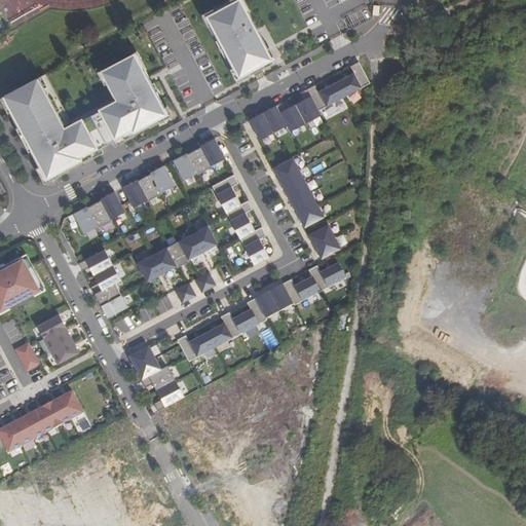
[(228,0),(201,14),(237,82),(277,61),(245,0),(228,0)]
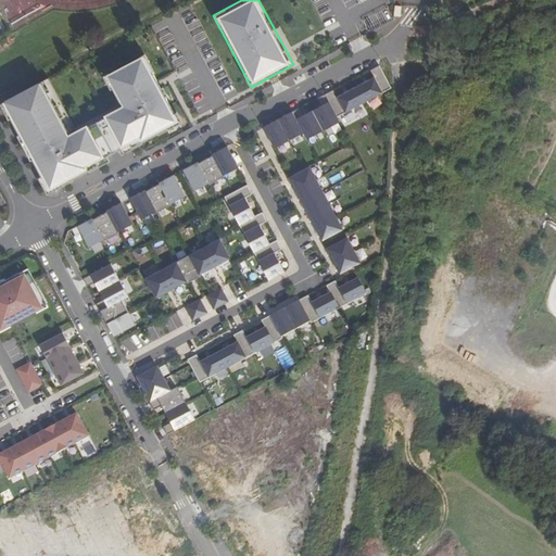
[(0,106),(46,191),(179,119),(142,52),(103,73),(121,104),(76,129),(47,77),(0,102),(0,106)]
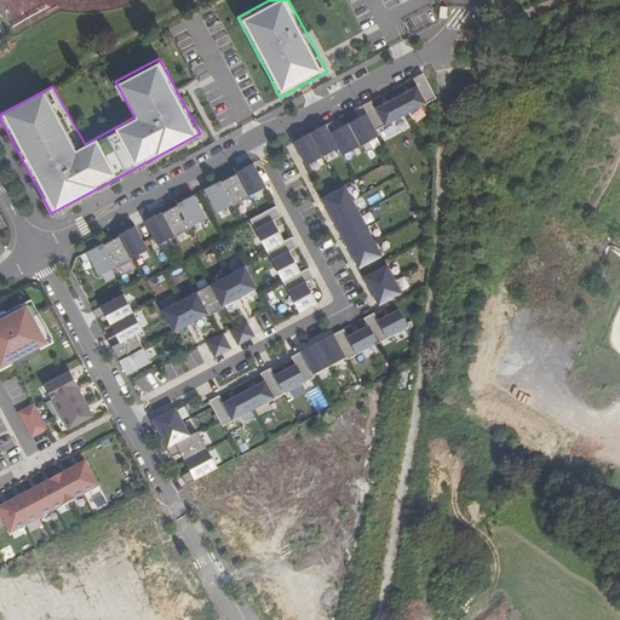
[(436,99),(423,75),(413,80),(413,81),(372,103),(372,102),(354,112),(355,113),(336,124),(334,122),(293,144),(305,166),(367,135),(369,141),(378,136),(374,131),(436,99)]
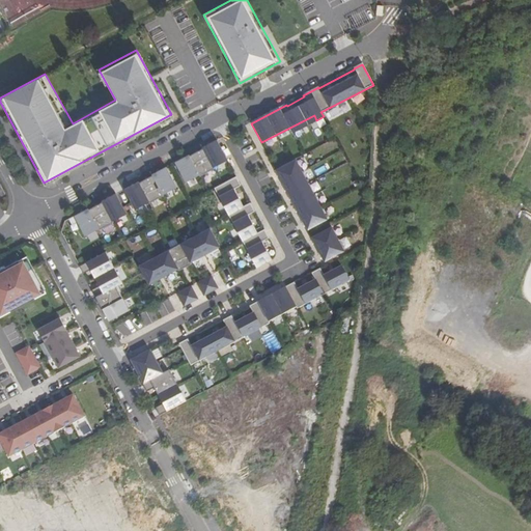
[(189,156),(175,164),(186,183),(199,175),(199,176),(214,169),(214,168),(227,161),(217,141),(202,149),(202,150),(190,157),(189,156)]
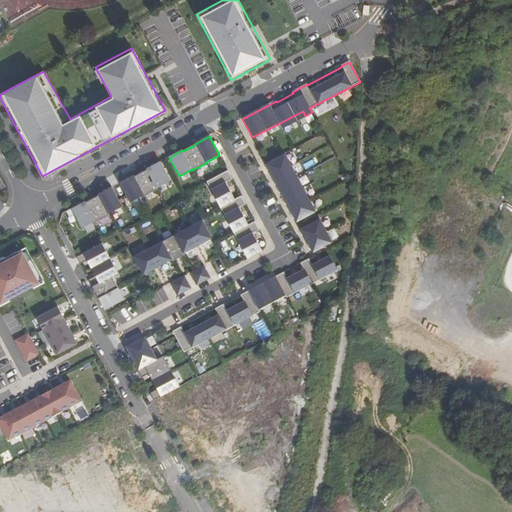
[(284,154),(265,164),(296,222),(315,211),(284,154)]
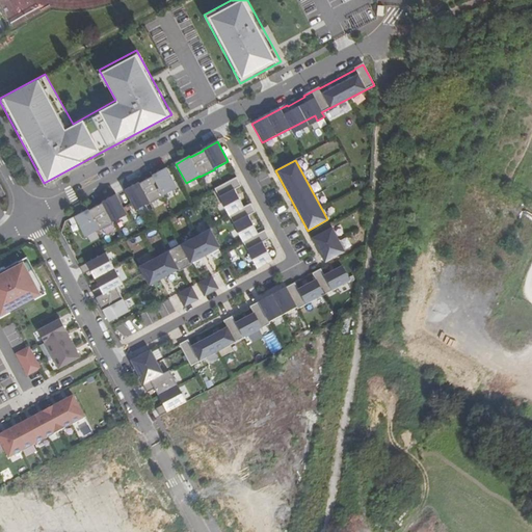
[(139,183),(125,190),(135,210),(149,203),(150,204),(164,196),(163,195),(177,188),(166,168),(152,177),(153,178),(139,184),(139,183)]
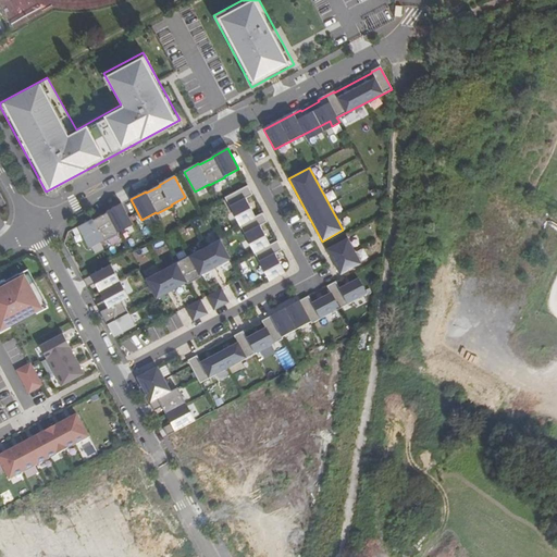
[(269,281),(285,272),(274,254),(282,249),(276,240),(270,245),(260,225),(267,222),(262,213),(255,217),(246,198),(252,195),(247,185),(224,197),(269,281)]
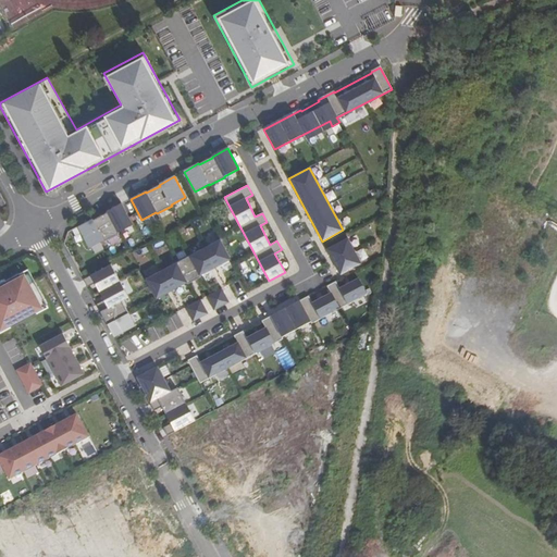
[(93,220),(77,227),(88,248),(102,240),(103,242),(119,234),(119,232),(133,224),(122,205),(107,212),(107,213),(94,221),(93,220)]
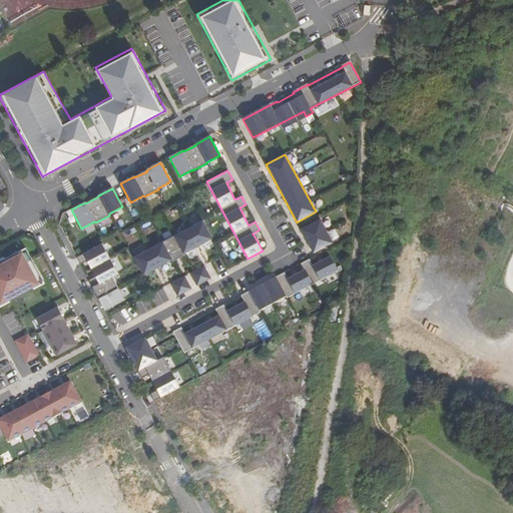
[(320,218),(300,229),(313,253),(333,243),(320,218)]
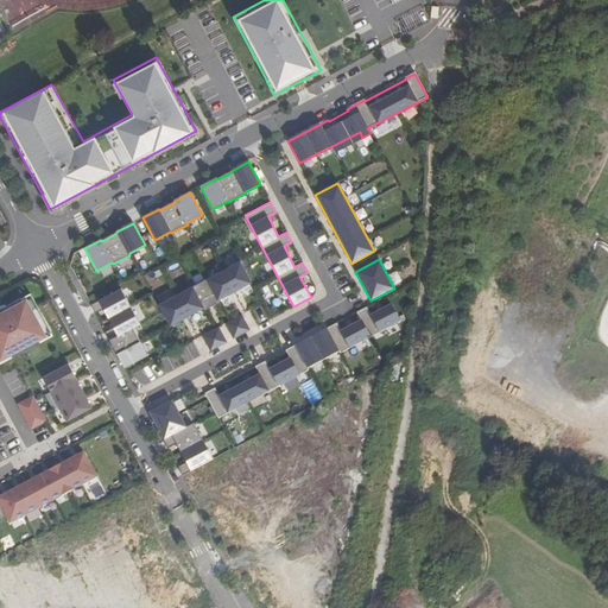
[(159,304),(170,325),(252,283),(240,261),(159,304)]
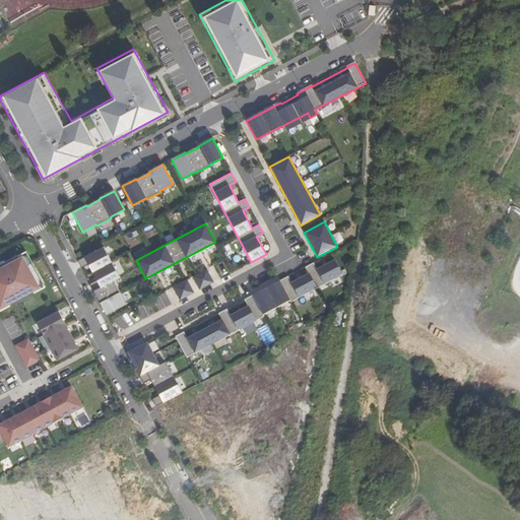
[(90,283),(107,315),(126,305),(114,280),(120,277),(104,247),(78,260),(82,268),(88,264),(98,280),(90,283)]
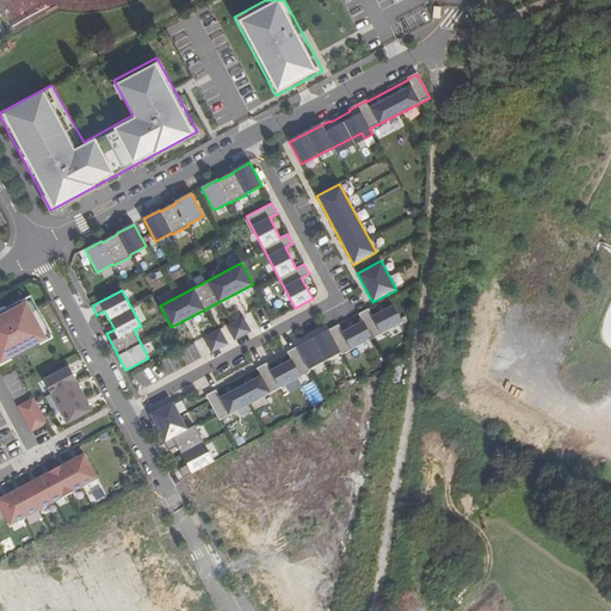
[(0,360),(10,357),(12,359),(41,345),(38,341),(51,334),(32,298),(23,303),(20,300),(0,310),(0,360)]
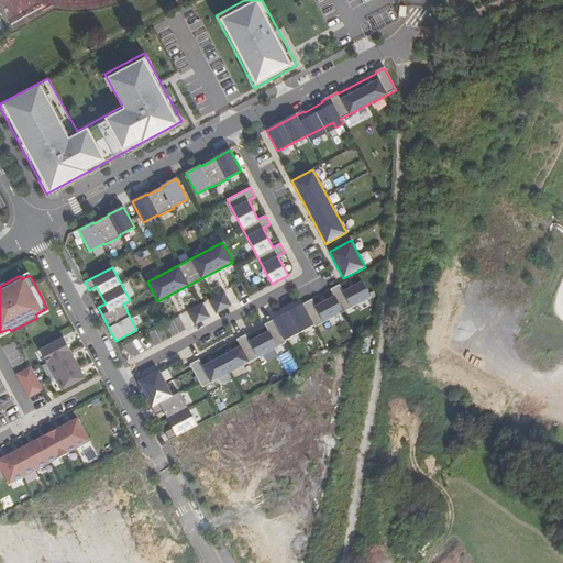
[(198,360),(189,365),(201,388),(286,343),(285,342),(313,327),(315,328),(371,298),(362,282),(342,291),(339,285),(330,290),(333,297),(315,307),(311,299),(264,324),(267,332),(249,342),(245,334),(235,340),(240,348),(202,367),(198,360)]
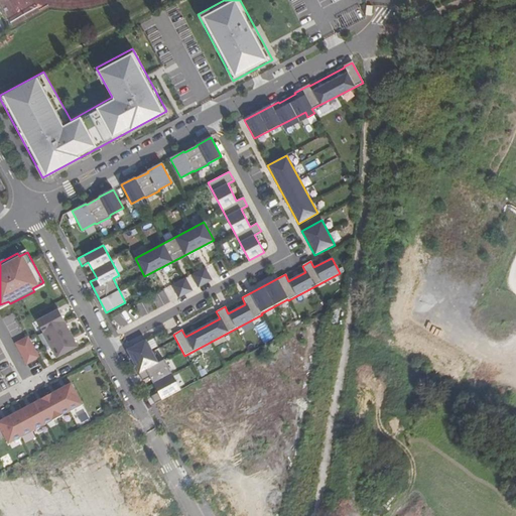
[(198,287),(212,280),(205,267),(190,275),(198,287)]
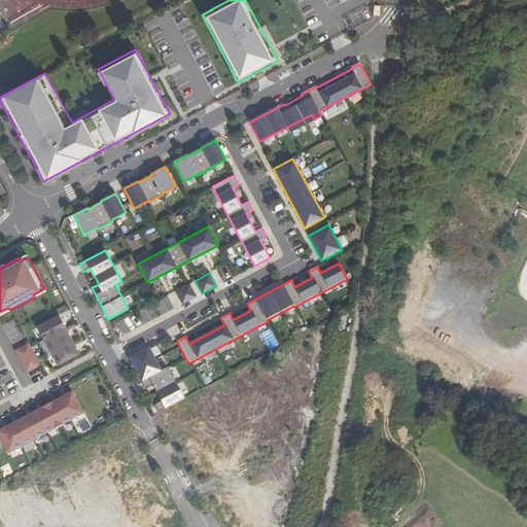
[(182,304),(197,296),(189,283),(175,291),(182,304)]
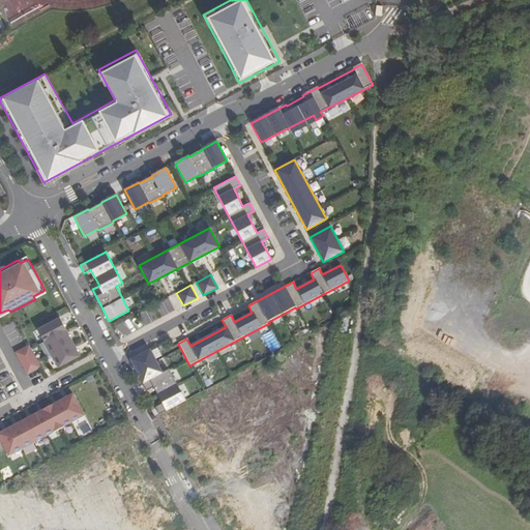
[(33,296),(35,299),(46,293),(45,290),(33,296)]
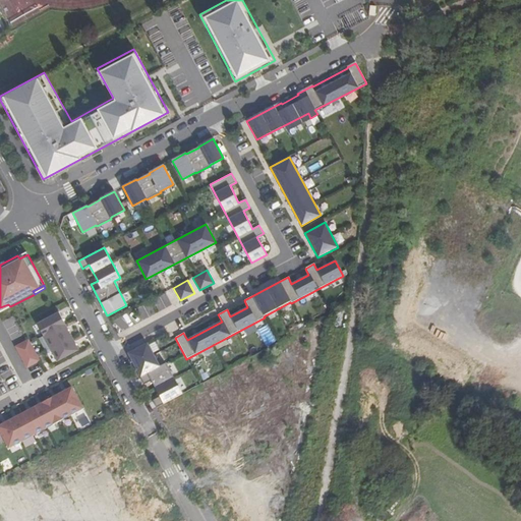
[(59,311),(37,323),(57,361),(78,350),(59,311)]
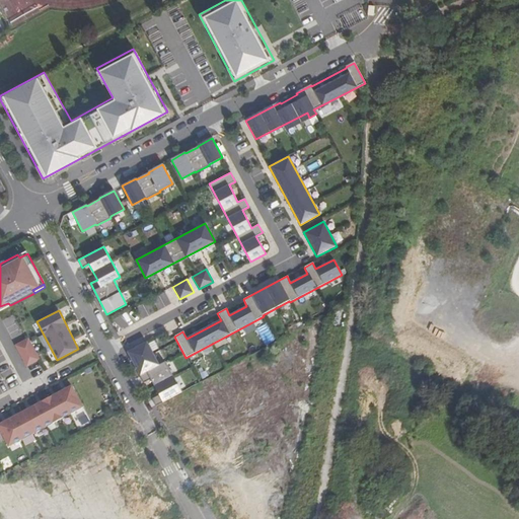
[(27,338),(14,345),(26,367),(40,360),(27,338)]
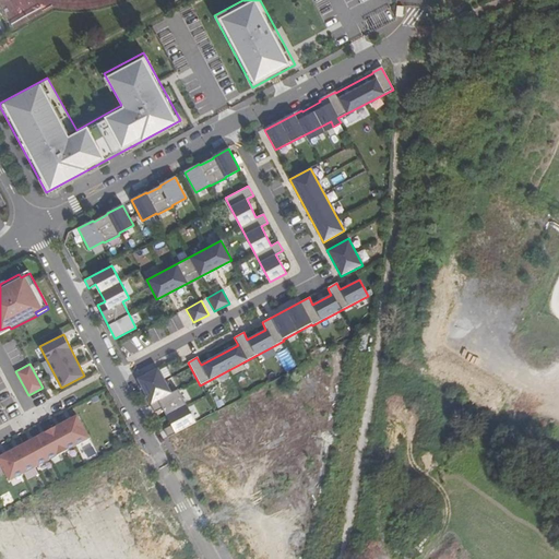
[(158,369),(137,380),(150,406),(158,402),(171,394),(158,369)]
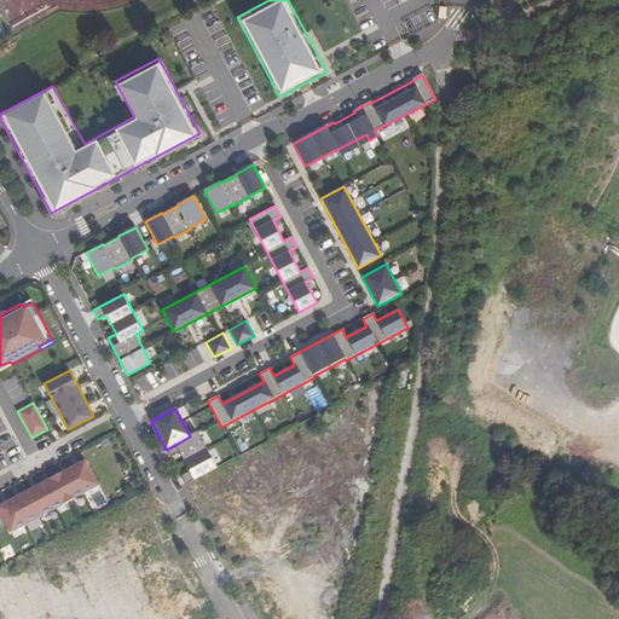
[(190,437),(175,445),(180,453),(185,462),(207,451),(197,433),(190,437)]
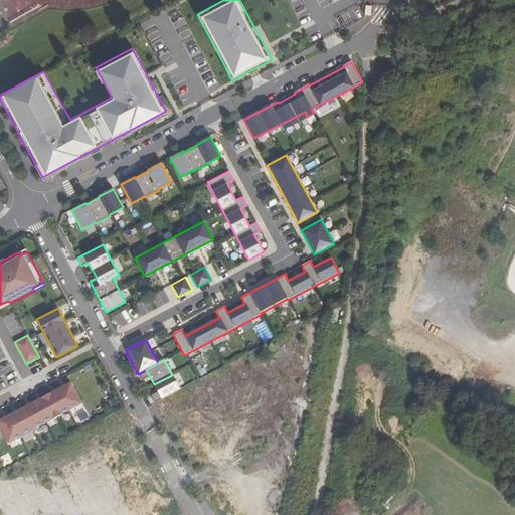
[(142,381),(150,377),(146,370),(138,374),(142,381)]
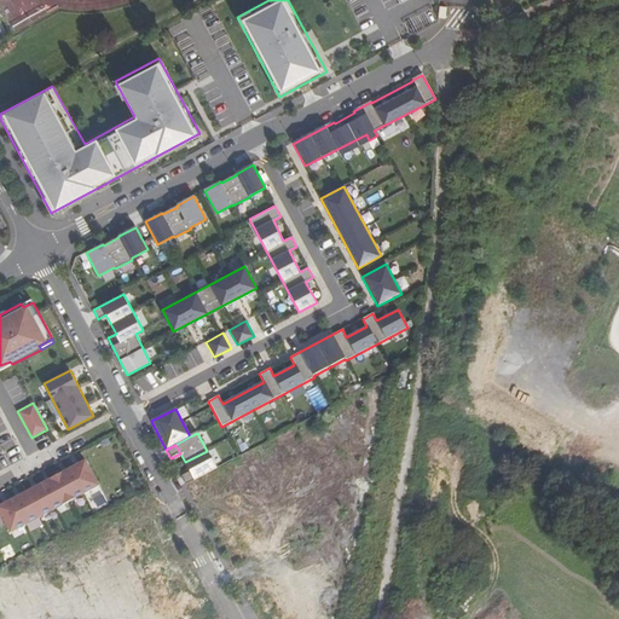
[(217,469),(207,451),(185,462),(190,473),(195,480),(217,469)]
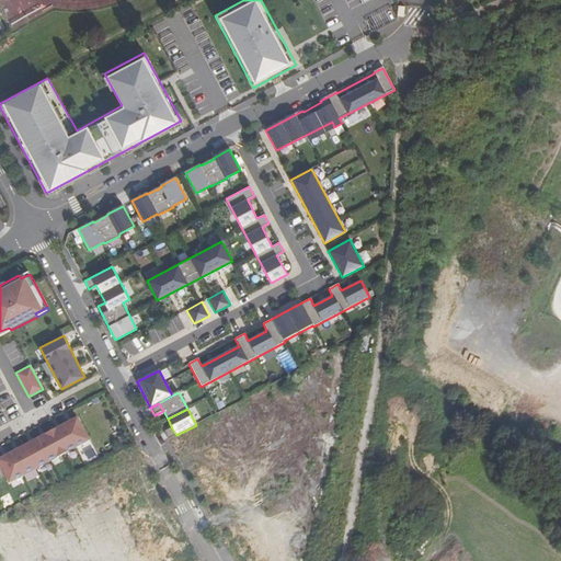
[(77,416),(0,457),(0,477),(4,474),(9,484),(90,441),(77,416)]
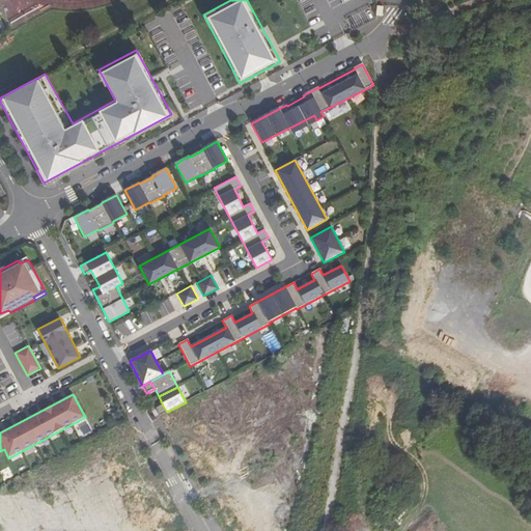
[(167,412),(163,406),(156,409),(160,416),(167,412)]
